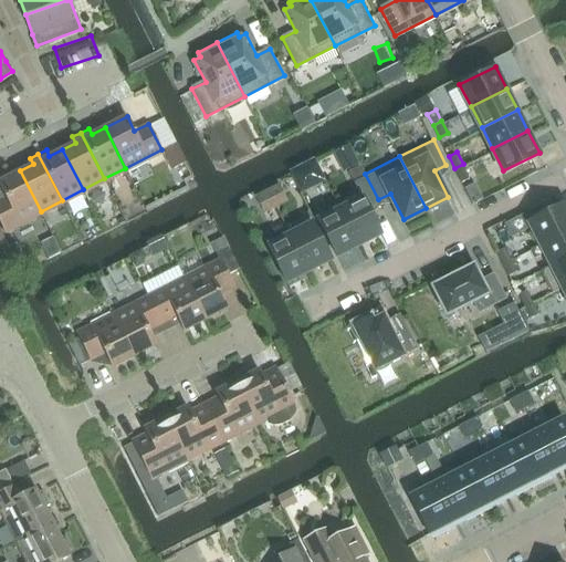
[(310,176),(322,170),(317,162),(305,168),(310,176)]
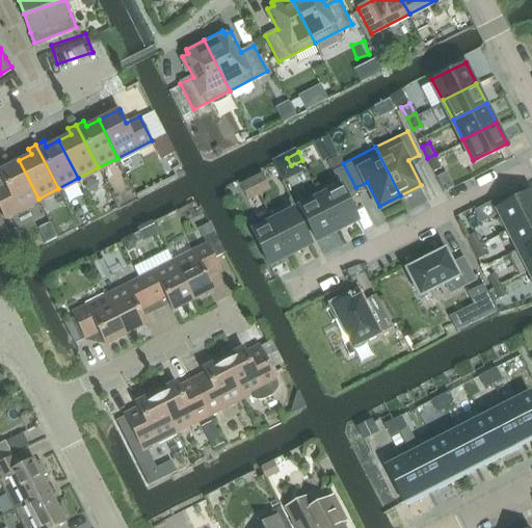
[(284,154),(273,159),(283,178),(293,173),(284,154)]
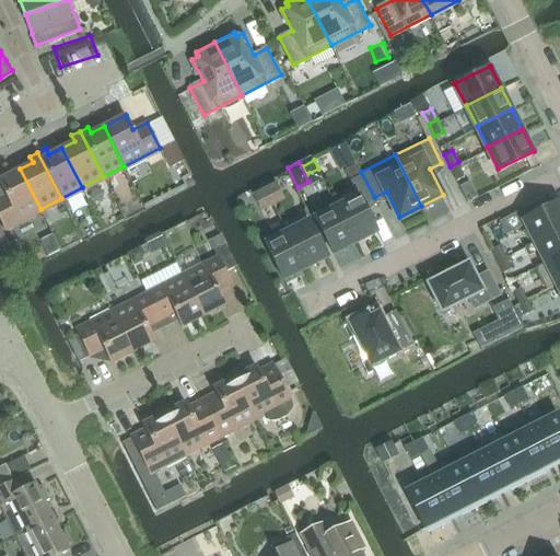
[(458,162),(450,166),(456,178),(464,174),(458,162)]
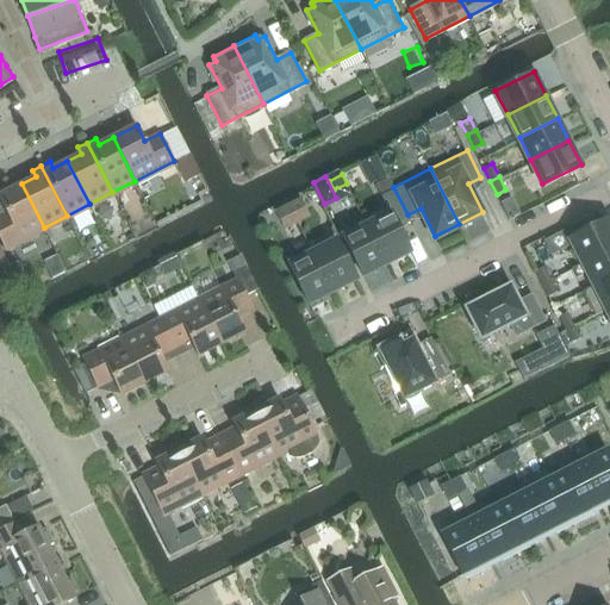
[(0,195),(7,211),(0,214),(0,237),(5,247),(44,228),(22,184),(0,194),(0,195)]
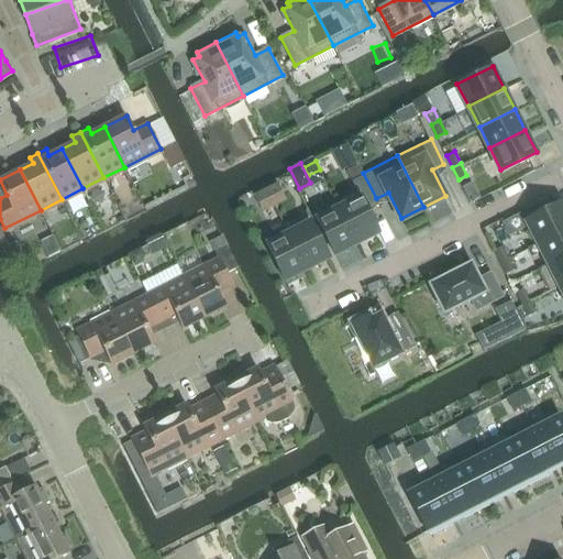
[(360,195),(339,206),(356,241),(378,230),(365,204),(376,198),(363,173),(352,178),(360,195)]
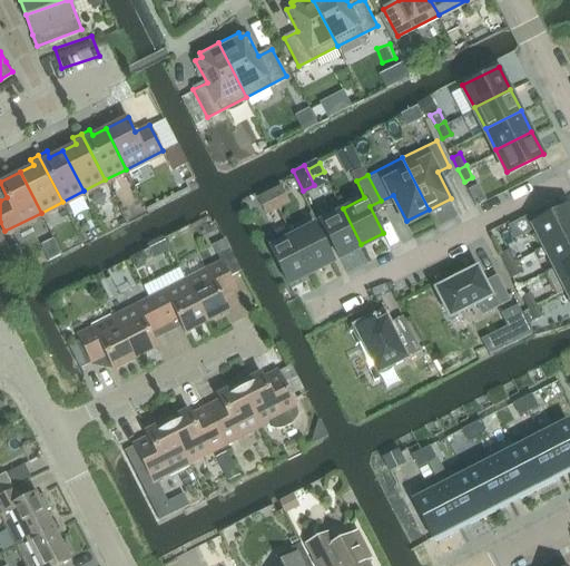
[(281,182),(269,188),(273,196),(285,191),(281,182)]
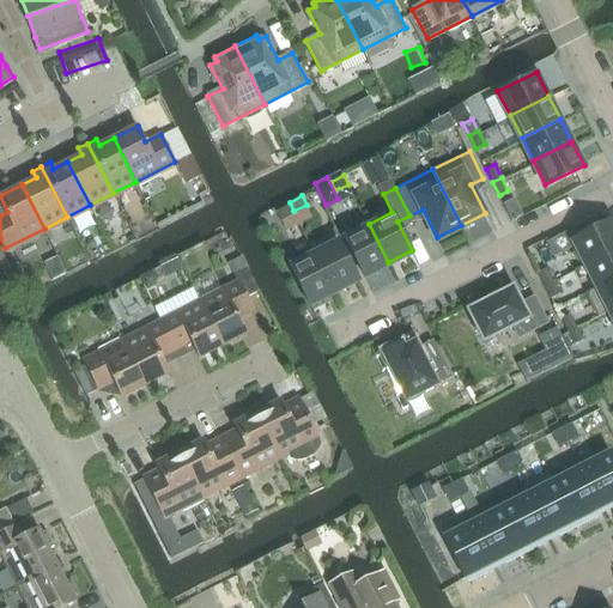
[(293,211),(290,202),(277,208),(281,218),(293,211)]
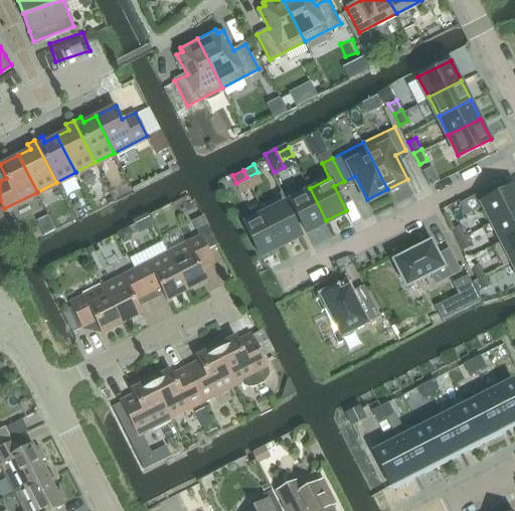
[(120,183),(110,188),(115,197),(125,192),(120,183)]
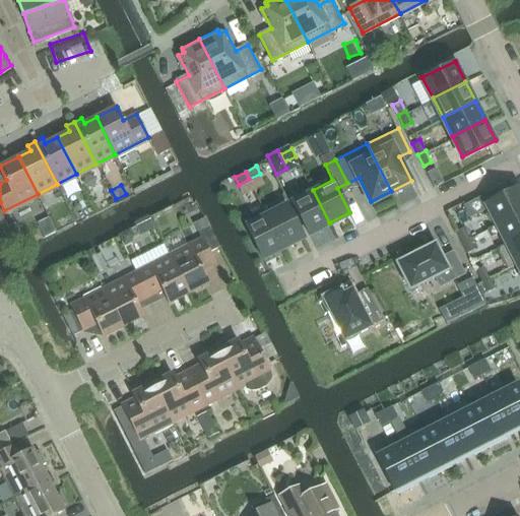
[(488,205),(496,222),(519,209),(519,188),(518,185),(500,195),(497,187),(464,204),(469,214),(488,205)]
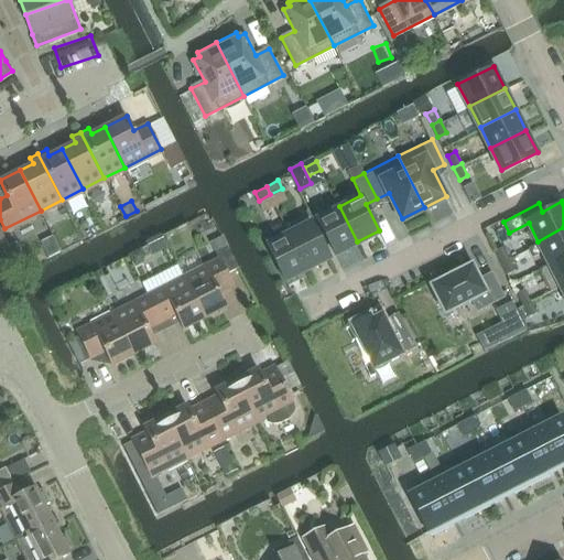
[(357,241),(339,206),(317,217),(335,252),(357,241)]
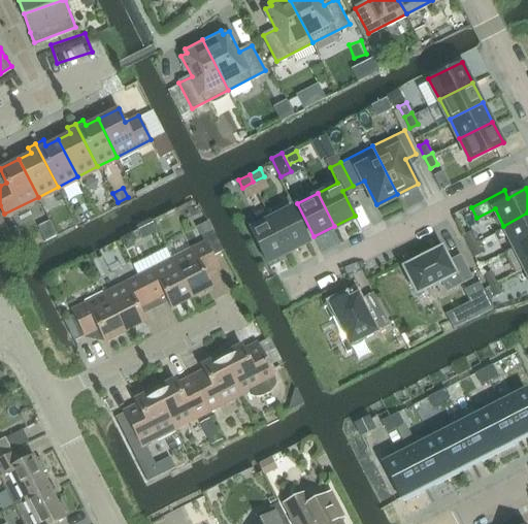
[(291,206),(271,217),(288,250),(308,239),(291,206)]
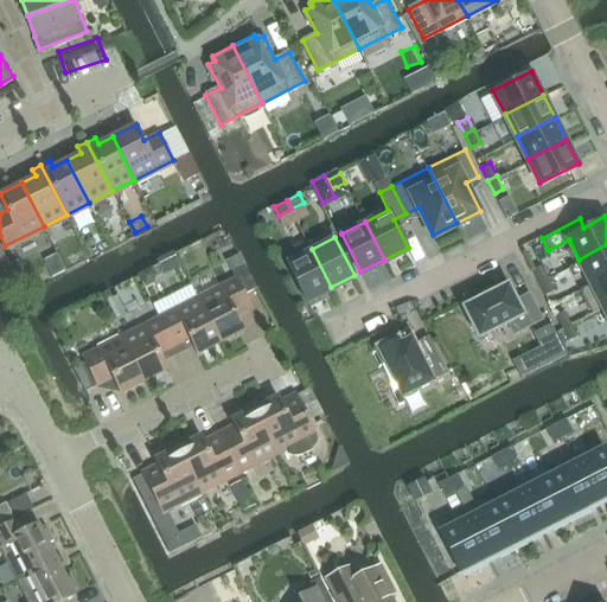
[(580,287),(606,273),(606,244),(579,260),(568,264),(573,274),(583,269),(590,281),(580,287)]
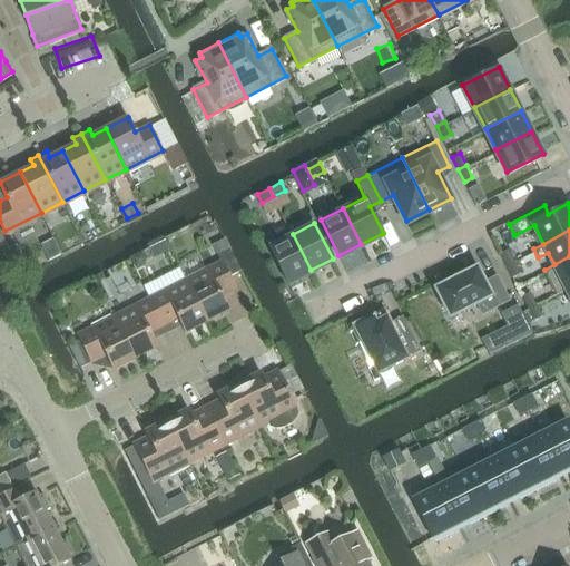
[(311,270),(293,234),(271,245),(288,281),(311,270)]
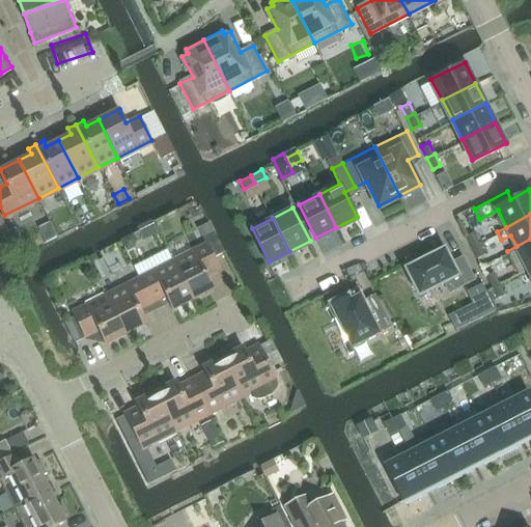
[(23,239),(17,226),(8,230),(15,243),(23,239)]
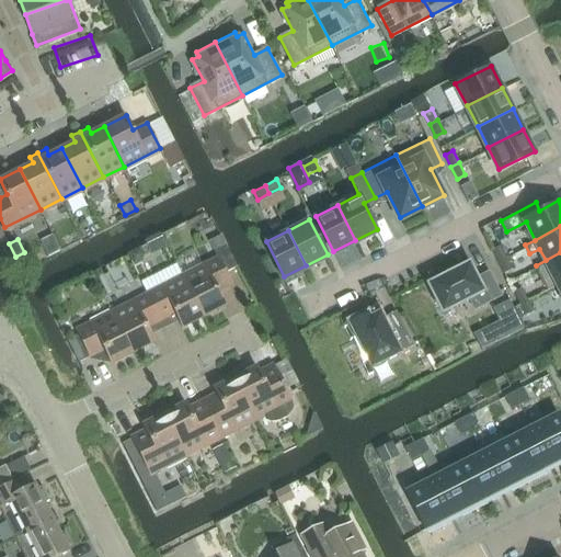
[(492,247),(497,259),(506,254),(500,243),(492,247)]
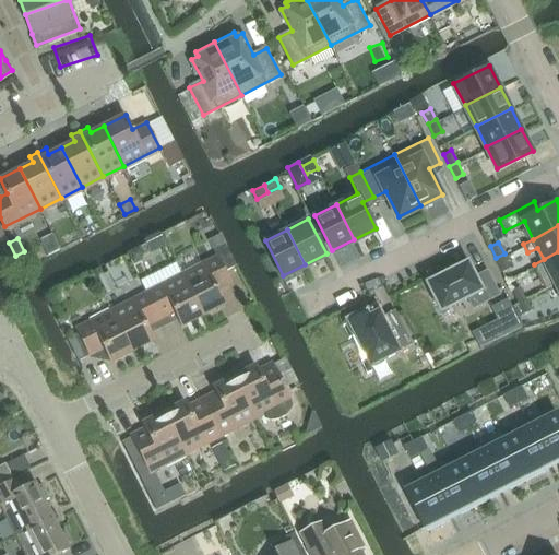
[(216,256),(181,273),(202,314),(224,303),(216,288),(230,281),(224,270),(236,263),(226,245),(214,250),(216,256)]
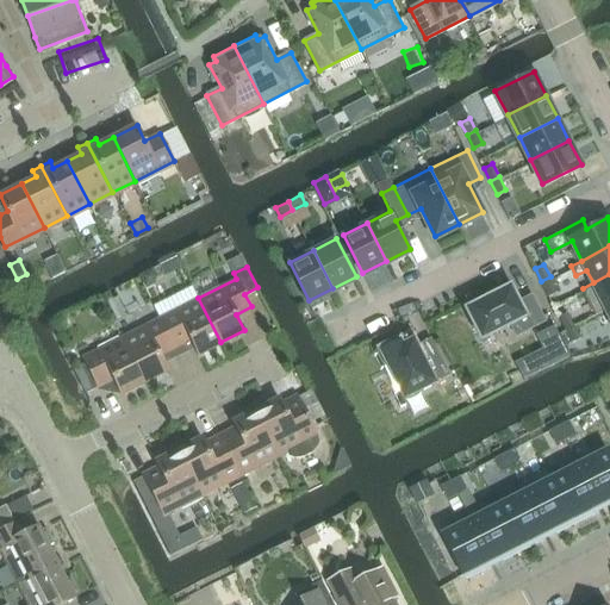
[(609,274),(583,288),(595,312),(609,304),(609,274)]
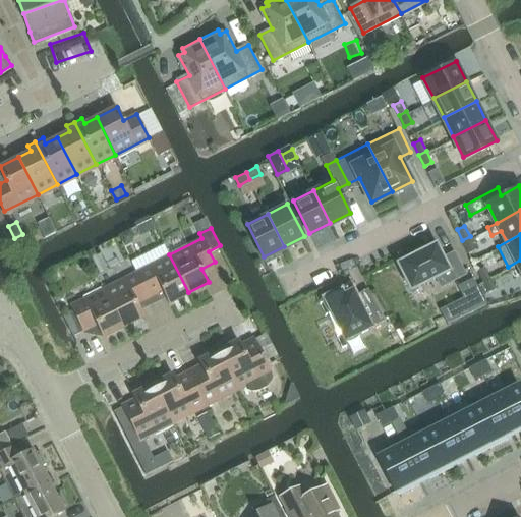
[(475,247),(470,236),(462,240),(468,251),(475,247)]
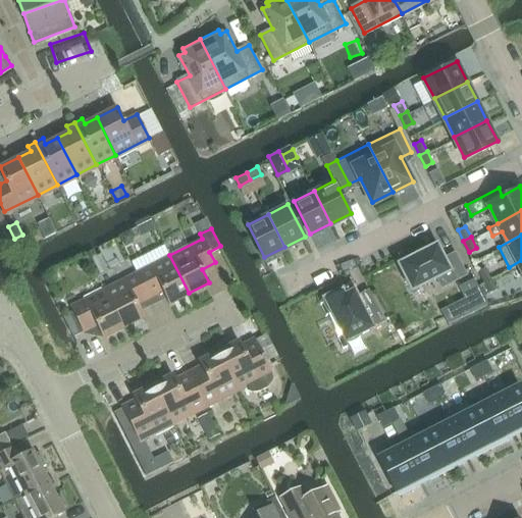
[(423,250),(399,262),(412,289),(436,275),(441,285),(466,272),(455,251),(444,256),(436,243),(423,250)]
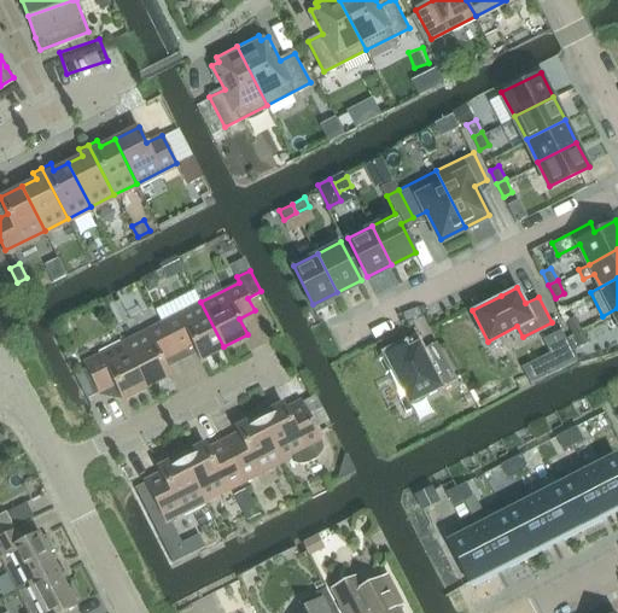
[(200,302),(162,322),(176,350),(191,343),(199,358),(223,346),(200,302)]
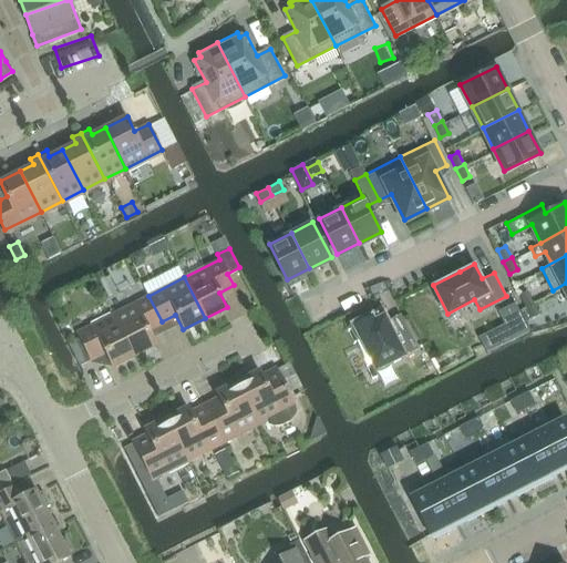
[(566,283),(553,290),(563,286),(566,294),(566,283)]
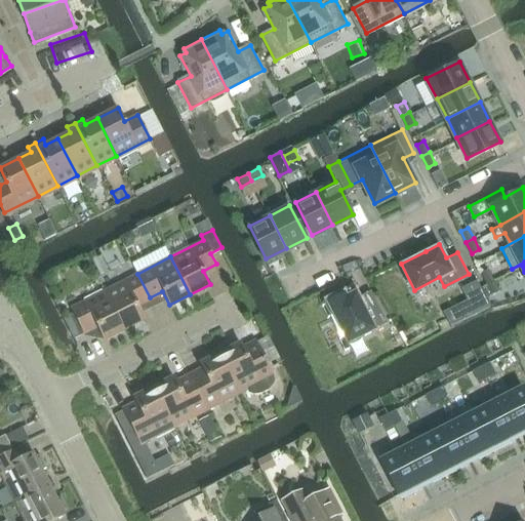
[(481,271),(486,282),(493,278),(488,267),(481,271)]
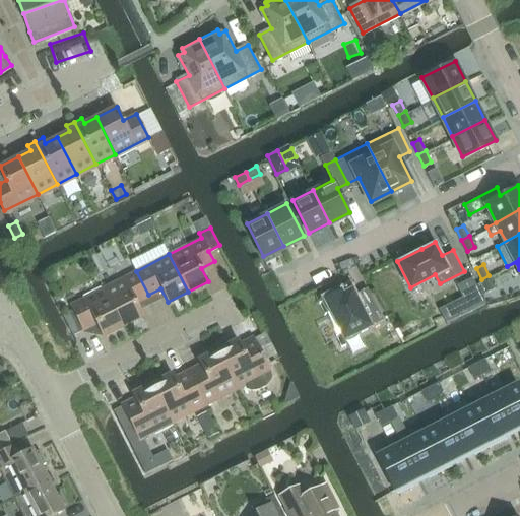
[(136,271),(104,287),(122,325),(142,315),(135,302),(148,295),(136,271)]
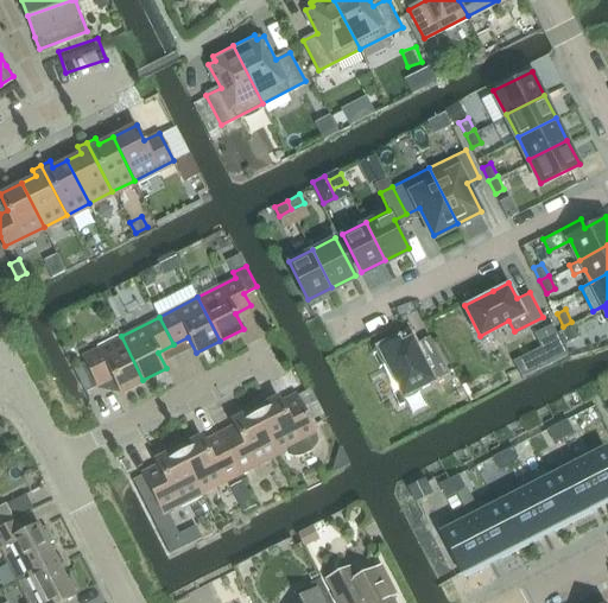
[(571,322),(563,327),(570,338),(578,335),(571,322)]
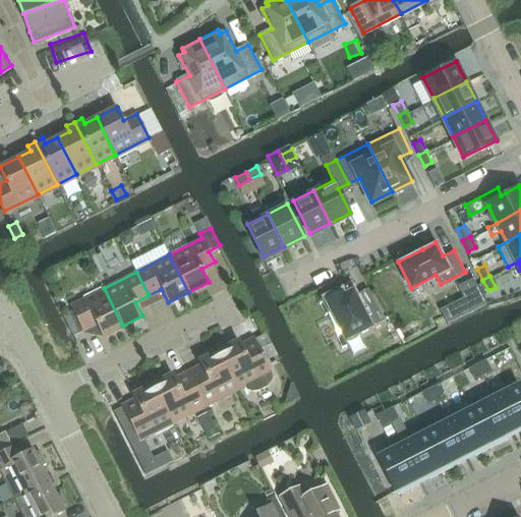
[(486,302),(473,277),(458,284),(464,295),(440,307),(447,322),(472,310),(471,309),(486,302)]
